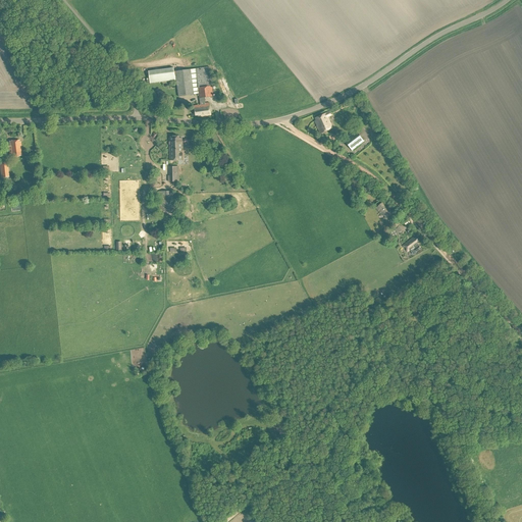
[(209,67),(196,68),(196,69),(175,71),(178,97),(199,94),(200,105),(194,106),(195,115),(198,115),(198,117),(205,116),(211,115),(209,103),(205,103),(205,98),(213,97),(209,67)]
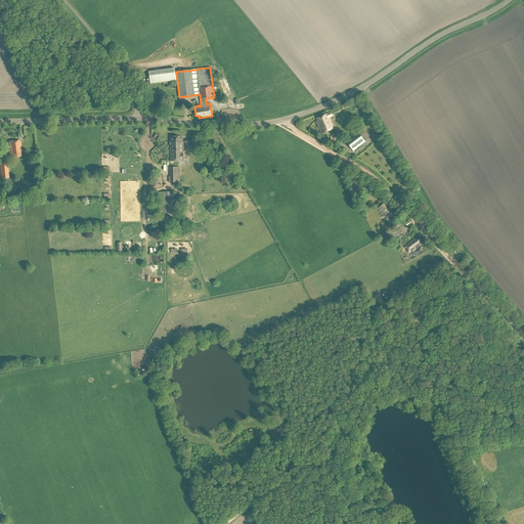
[(174,69),(149,72),(150,84),(176,81),(174,69)]
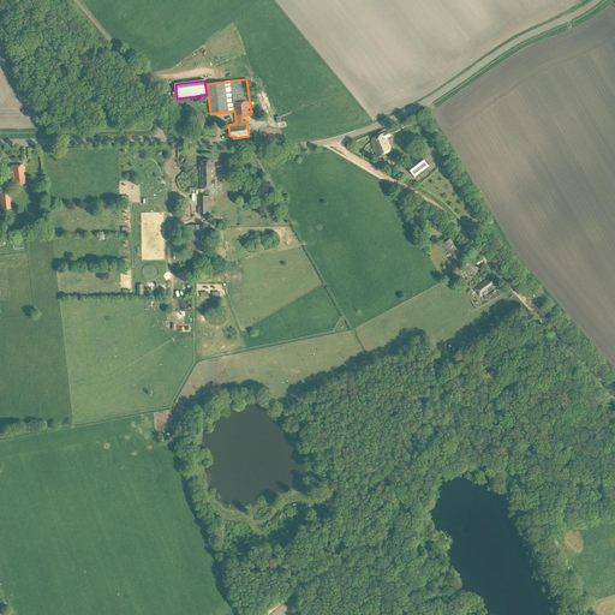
[(390,136),(389,133),(384,135),(371,141),(372,143),(371,143),(377,157),(392,151),(386,138),(390,136)]
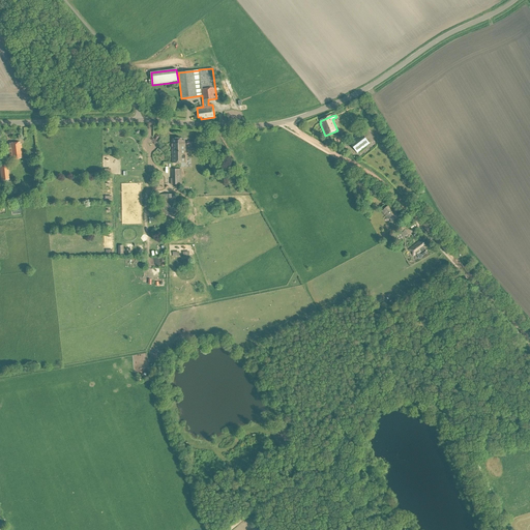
[(357,153),(370,143),(361,133),(349,143),(357,153)]
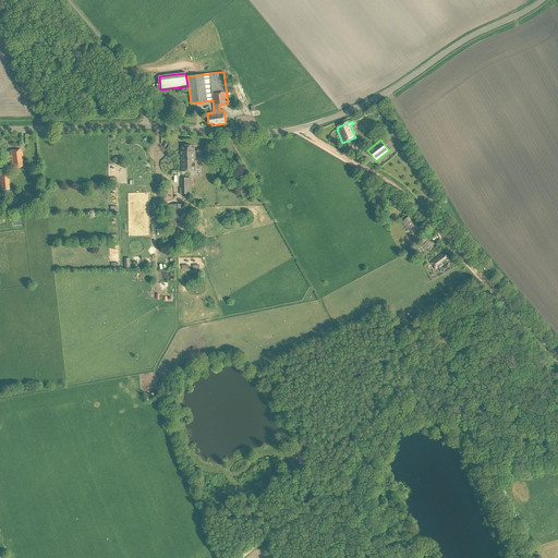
[(192,148),(192,146),(183,146),(183,147),(181,147),(181,150),(174,152),(174,155),(179,155),(181,155),(182,168),(195,167),(195,148),(192,148)]
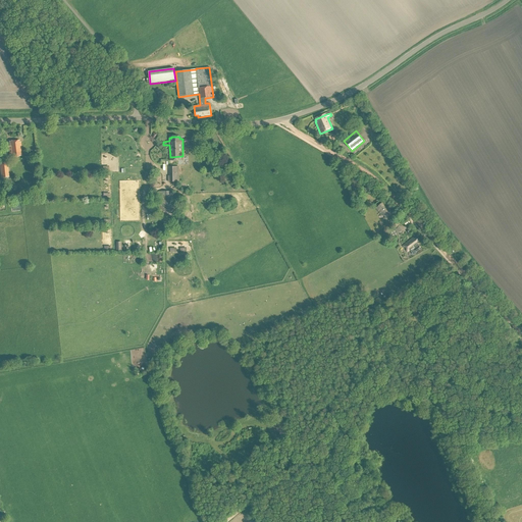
[(20,142),(19,140),(9,141),(9,143),(4,144),(4,146),(9,145),(10,157),(22,156),(21,142),(20,142)]
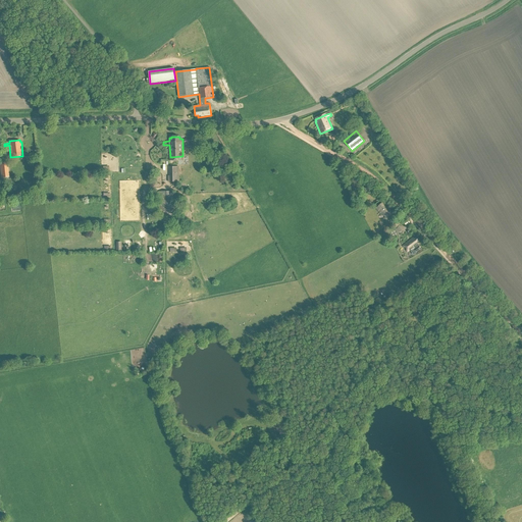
[(0,162),(0,169),(1,177),(9,177),(7,162),(0,162)]
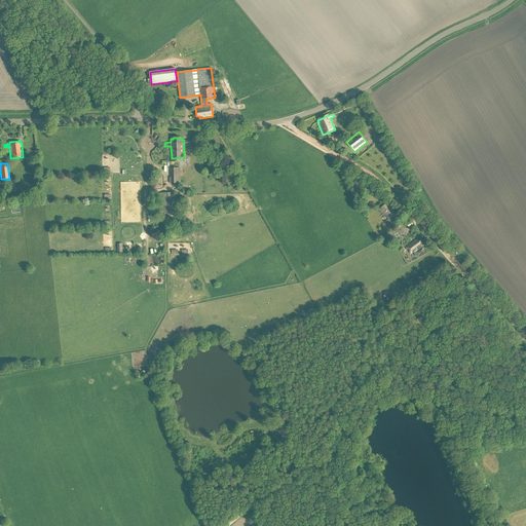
[(181,183),(181,167),(171,167),(171,177),(170,177),(170,183),(181,183)]
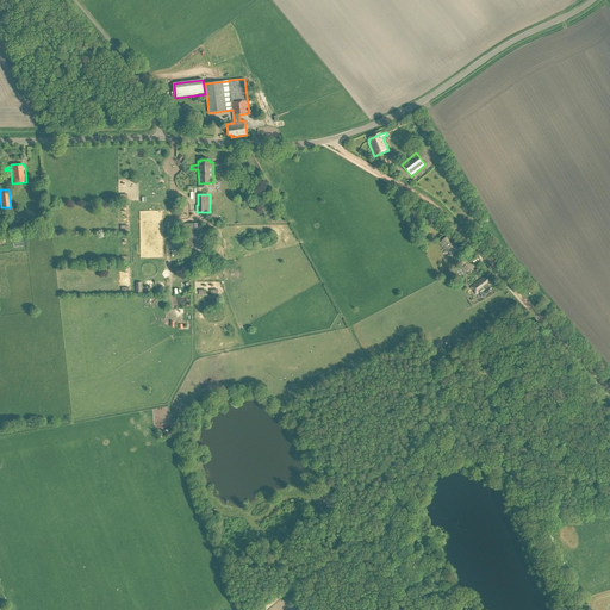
[(205,259),(204,224),(185,224),(186,260),(205,259)]
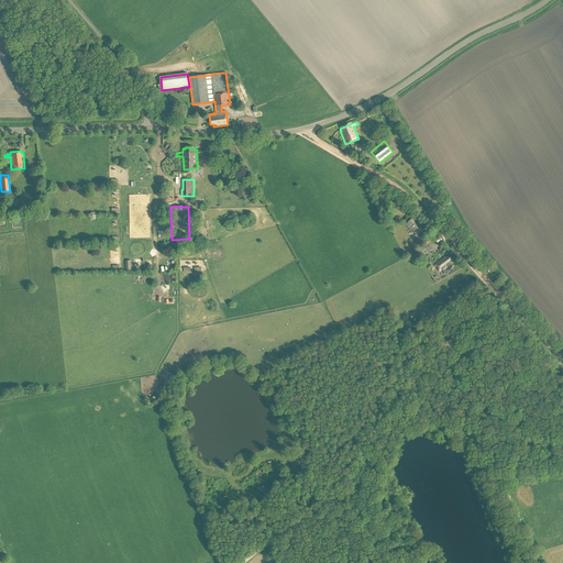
[(424,230),(414,218),(406,224),(412,232),(414,231),(417,234),(416,235),(417,236),(424,230)]
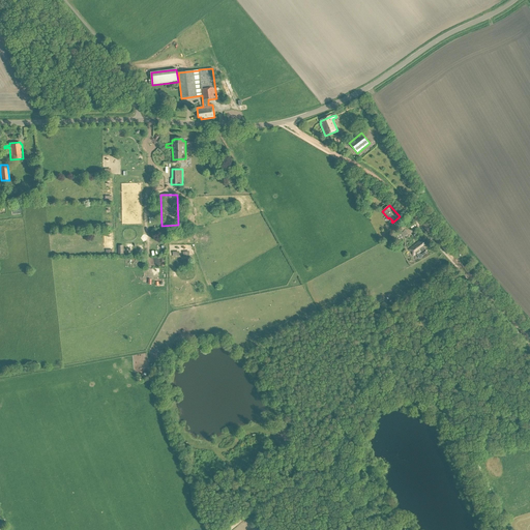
[(398,227),(403,231),(408,226),(403,222),(398,227)]
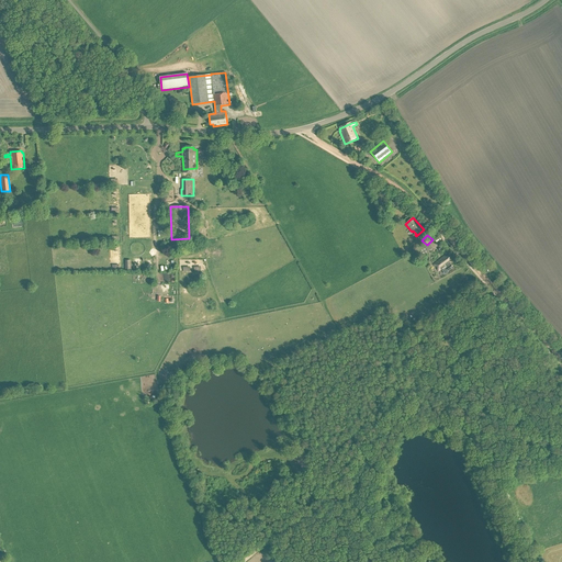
[(447,258),(446,256),(434,265),(435,267),(436,266),(438,269),(437,270),(439,272),(441,270),(445,274),(453,268),(450,265),(450,263),(452,261),(449,256),(447,258)]
